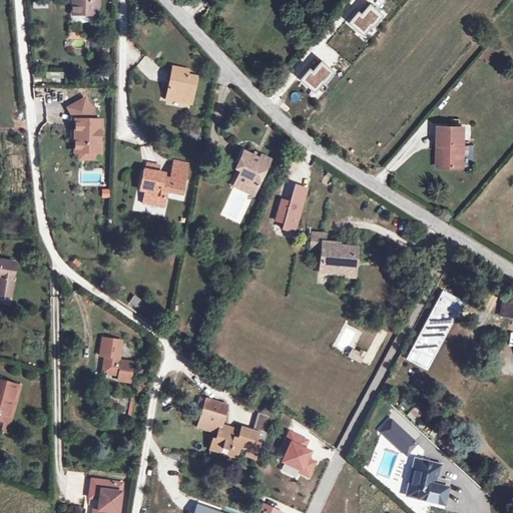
[(66,0),(66,12),(87,13),(87,0),(66,0)]
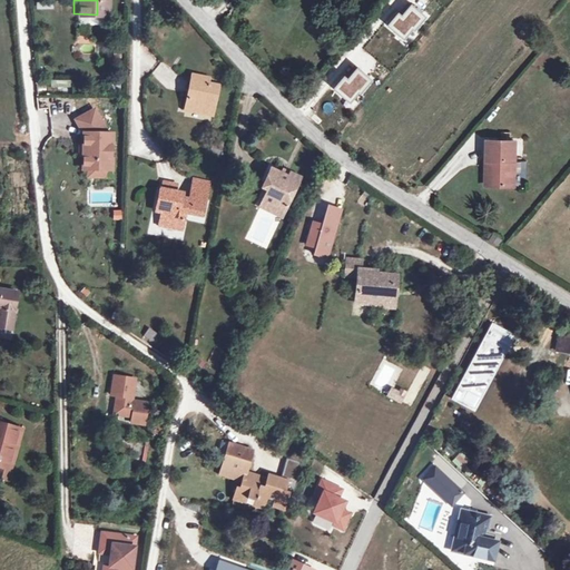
[(425,17),(412,6),(403,18),(400,15),(390,26),(408,39),(425,17)]
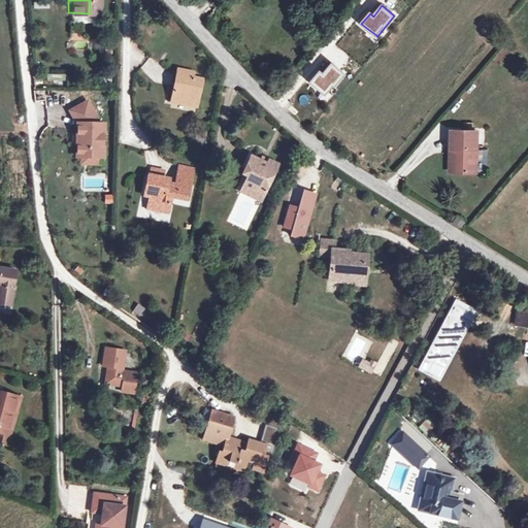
[(344,74),(332,65),(324,74),(320,71),(311,83),(327,96),(344,74)]
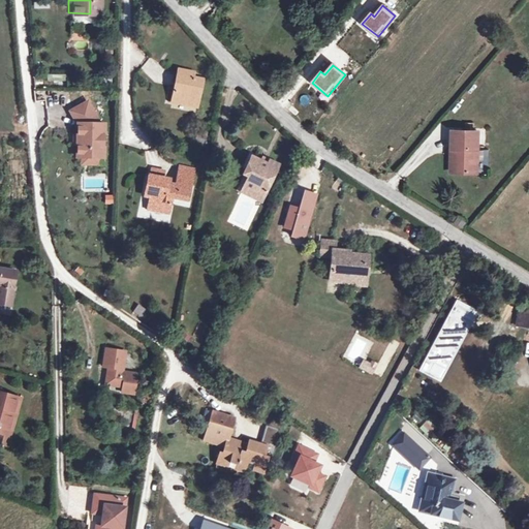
[(175,72),(176,67),(165,66),(161,99),(187,102),(190,73),(180,72),(175,72)]
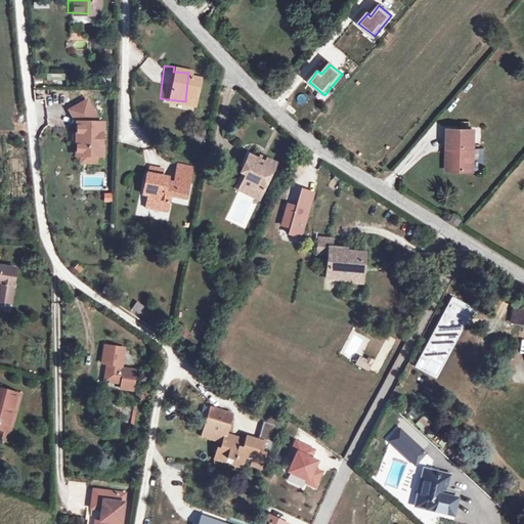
[(47,72),(46,80),(66,83),(67,74),(47,72)]
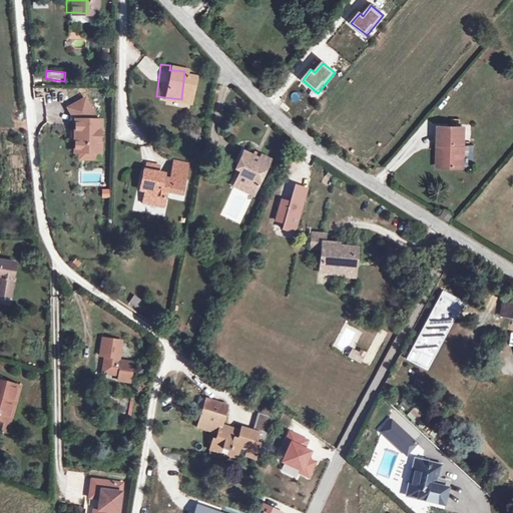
[(86,96),(70,105),(76,117),(76,130),(76,136),(76,149),(81,149),(96,150),(101,150),(102,117),(98,117),(86,96)]
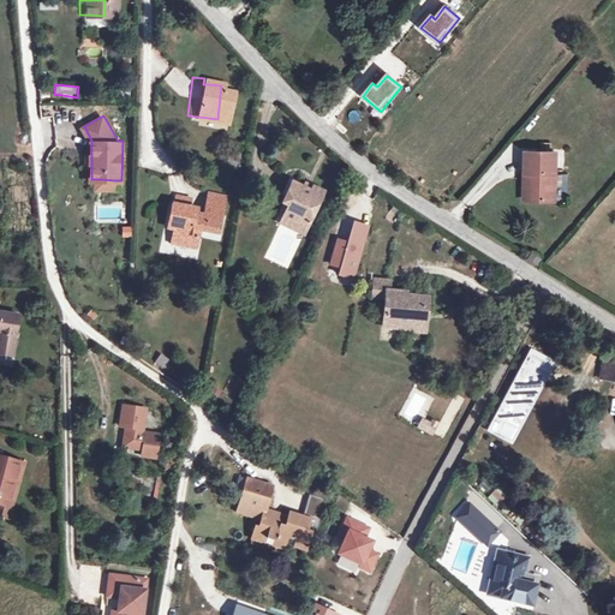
[(524,165),(524,193),(549,193),(549,144),(518,144),(518,165),(524,165)]
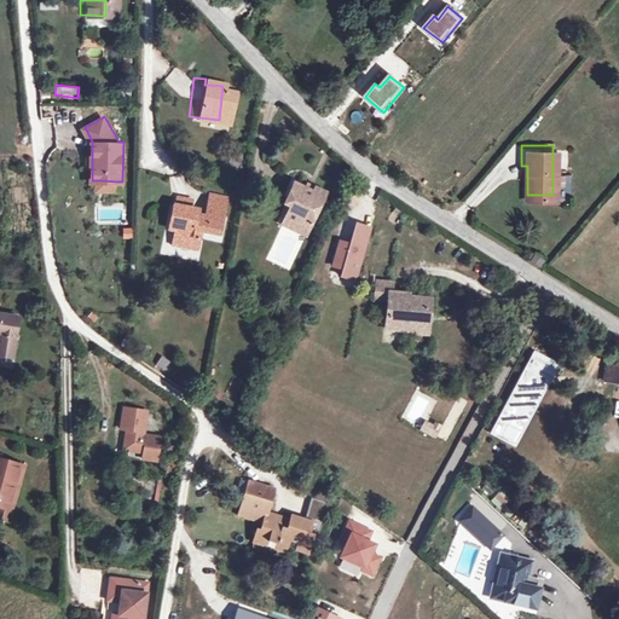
[(284,217),(307,229),(327,195),(293,175),(284,191),(295,197),(284,217)]
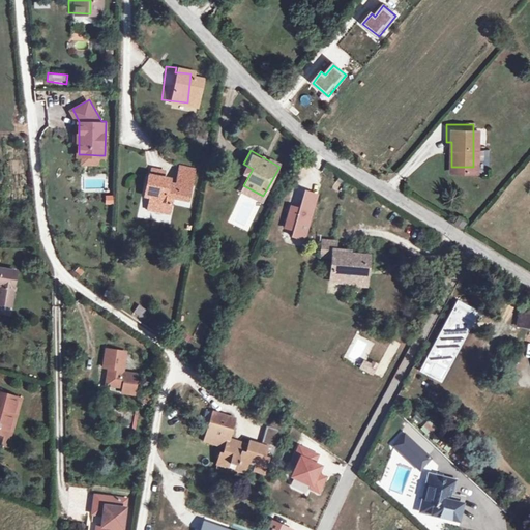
[(253,169),(243,164),(234,180),(243,185),(253,169)]
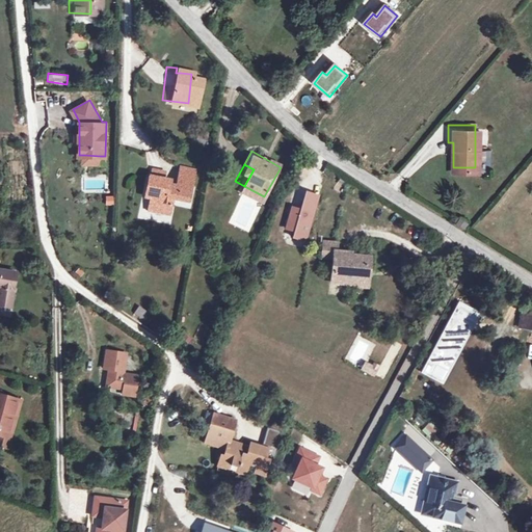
[(166,196),(173,197),(182,200),(188,169),(175,166),(170,184),(162,183),(163,179),(158,178),(142,175),(139,191),(144,192),(141,208),(164,213),(165,205),(166,196)]
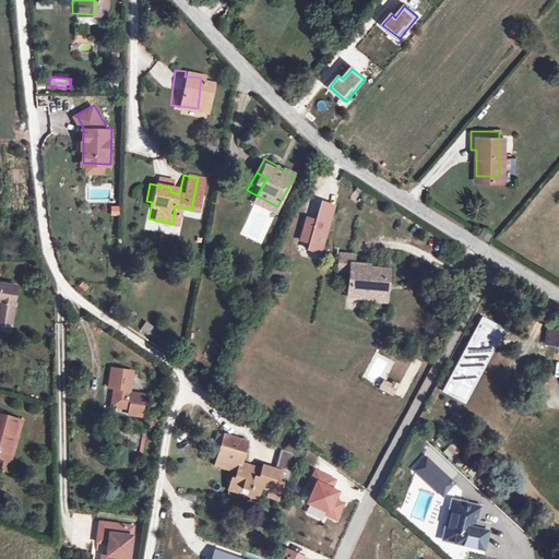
[(150,183),(166,187),(167,178),(151,175),(150,183)]
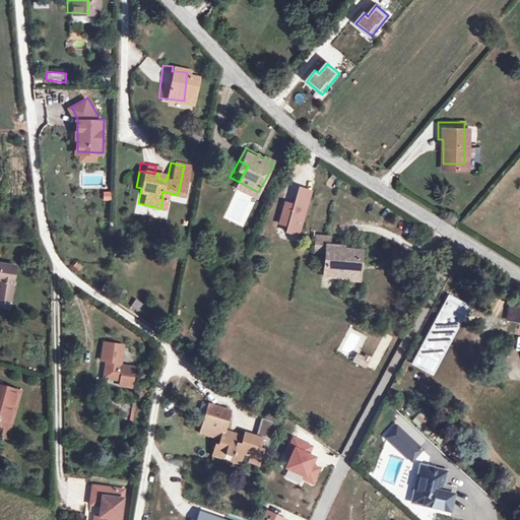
[(258,192),(239,182),(235,188),(254,198),(258,192)]
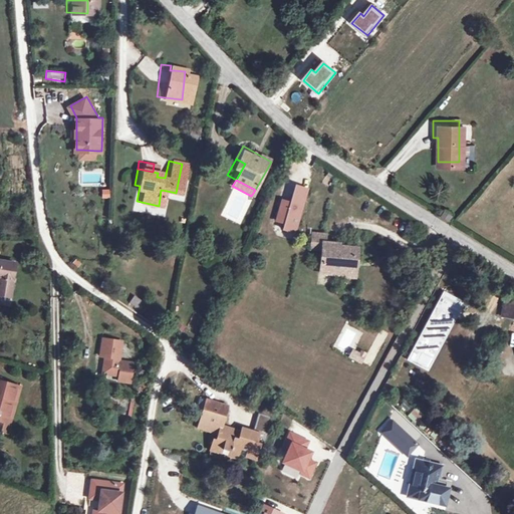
[(280,203),(276,216),(285,218),(283,224),(281,230),(293,234),(306,190),(295,187),(289,206),(280,203)]
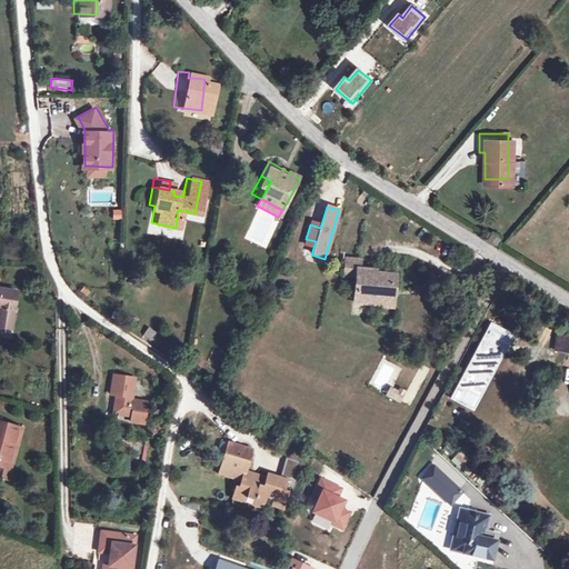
[(492,233),(487,240),(493,246),(499,239),(492,233)]
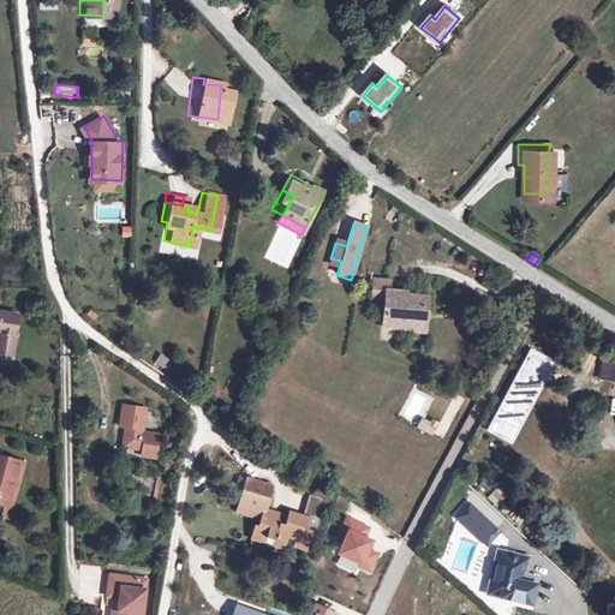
[(339,268),(341,261),(330,258),(329,266),(339,268)]
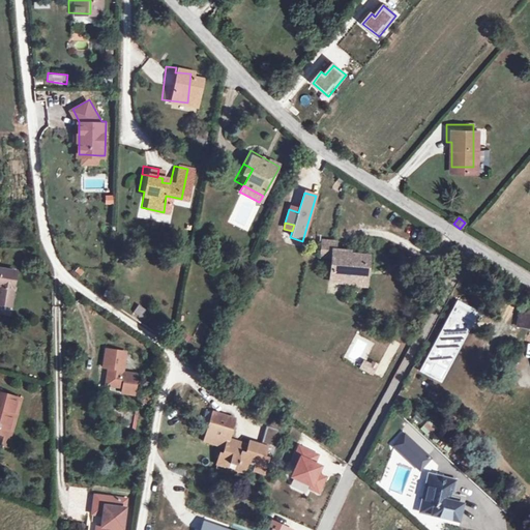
[(349,258),(349,255),(332,254),(332,246),(322,245),(321,261),(330,262),(329,282),(351,285),(351,287),(364,288),(366,260),(349,258)]
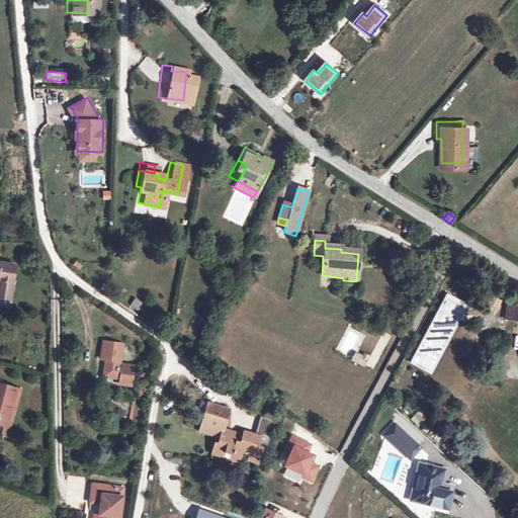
[(130,307),(140,313),(145,304),(135,297),(130,307)]
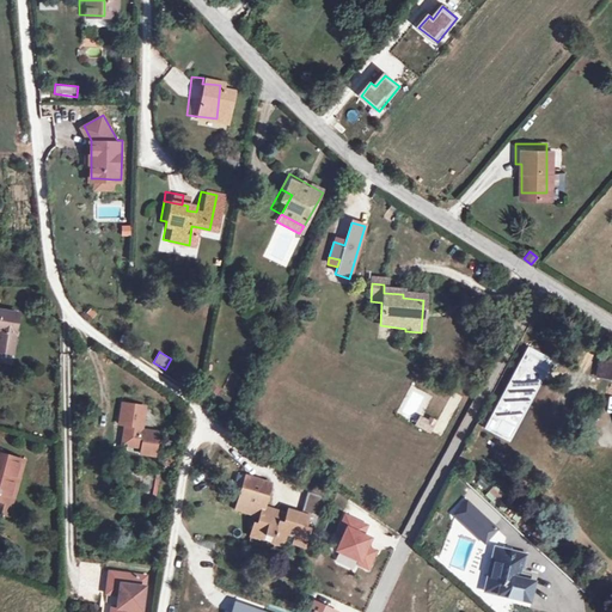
[(611,367),(611,362),(587,359),(586,360),(583,377),(611,381),(611,367)]
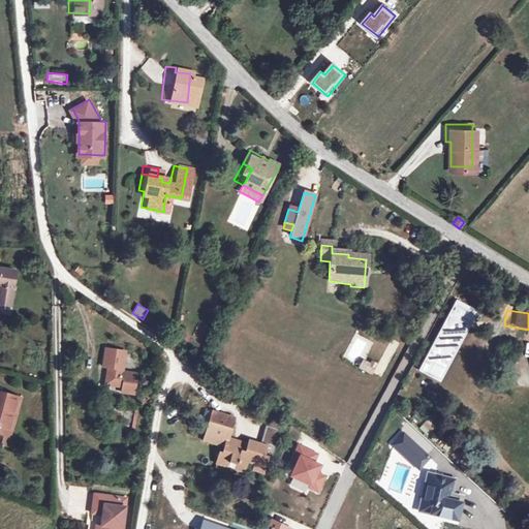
[(114,392),(127,394),(130,374),(115,372),(118,351),(98,349),(96,367),(101,368),(98,384),(115,387),(114,392)]
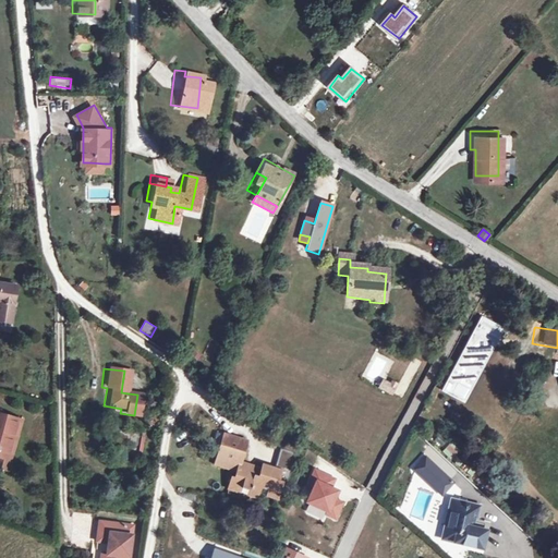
[(0,458),(4,459),(14,420),(0,415),(0,458)]
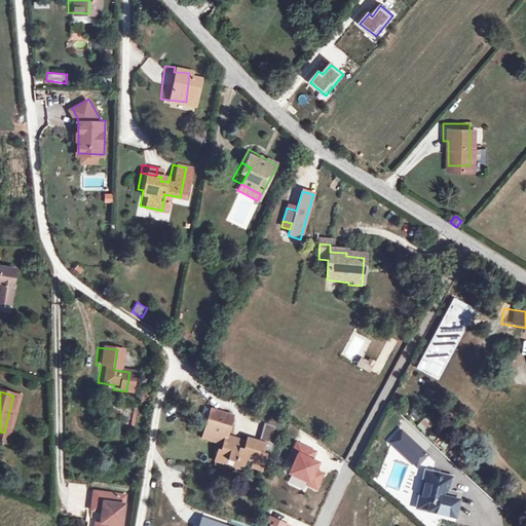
[(193,435),(214,441),(212,448),(210,447),(205,459),(216,462),(217,457),(225,459),(224,464),(232,467),(233,463),(240,465),(241,462),(252,465),(256,451),(266,454),(275,426),(261,422),(255,441),(238,436),(236,442),(224,438),(225,435),(218,433),(211,430),(213,425),(219,428),(224,413),(201,406),(193,435)]
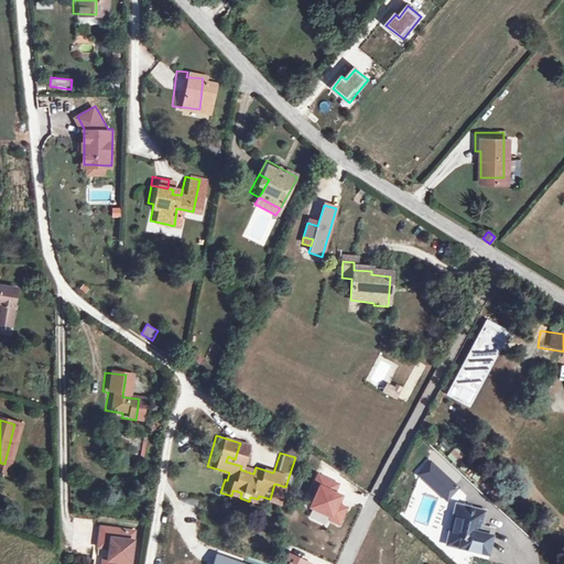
[(423,473),(427,477),(437,466),(432,462),(423,473)]
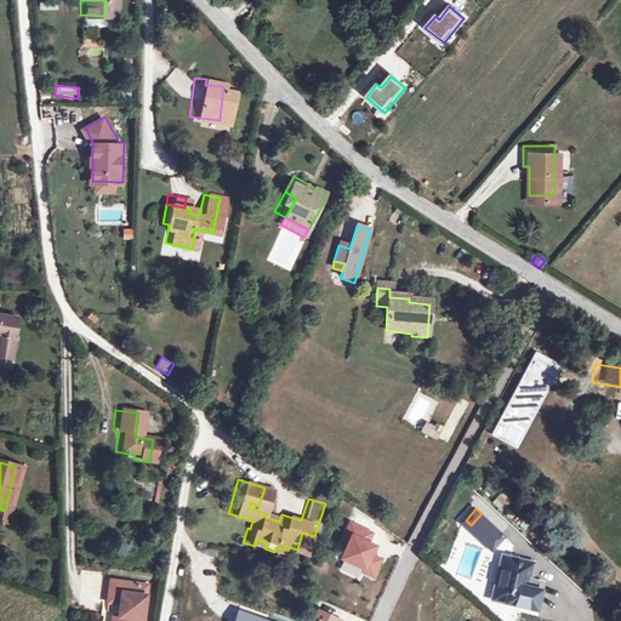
[(471,525),(489,541),(500,530),(482,513),(471,525)]
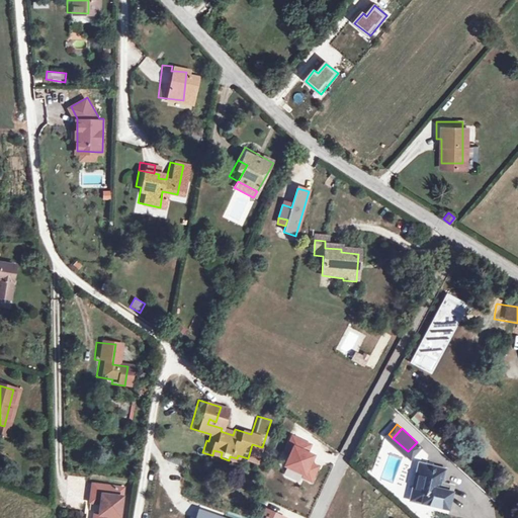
[(312,446),(292,438),(286,453),(291,455),(286,467),(306,476),(305,479),(313,482),(319,466),(312,463),(315,456),(308,453),(312,446)]
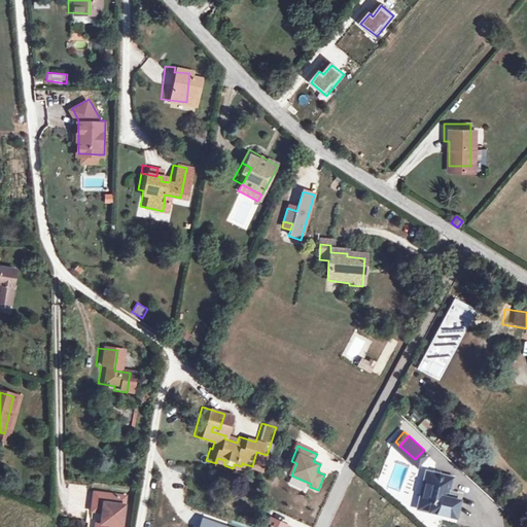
[(415,459),(418,462),(426,452),(424,450),(415,459)]
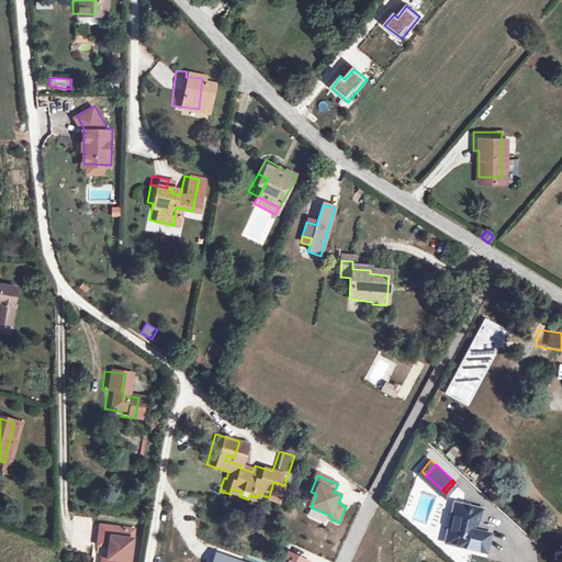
[(482,512),(456,507),(449,546),(460,548),(460,550),(487,554),(491,536),(486,535),(487,528),(480,527),(482,512)]
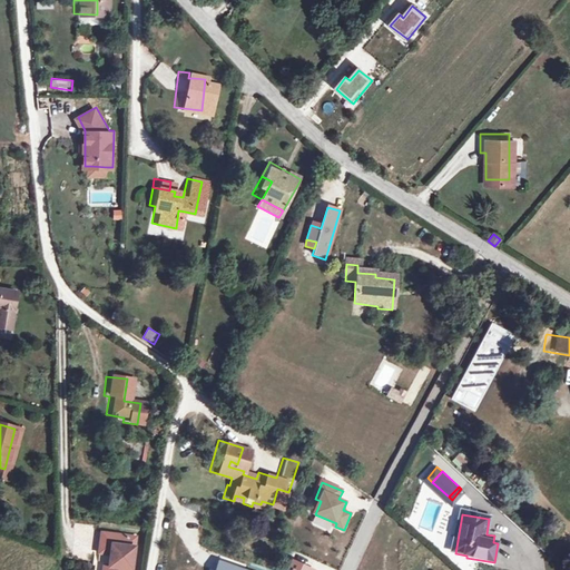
[(123,569),(127,536),(92,531),(90,551),(102,552),(100,564),(95,564),(94,569),(123,569)]
